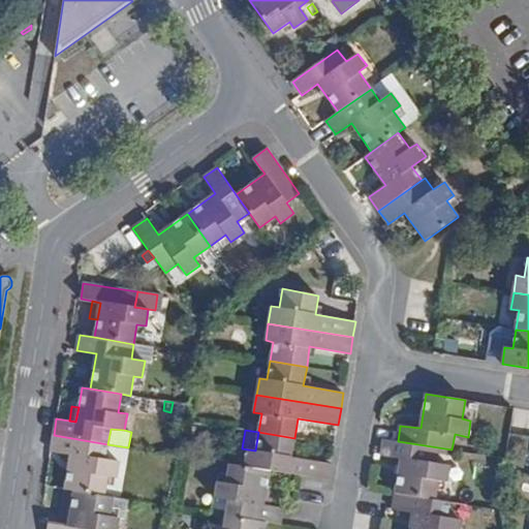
[(248,449),(245,466),(268,470),(329,480),(332,463),(291,457),(294,438),(258,432),(255,450),(248,449)]
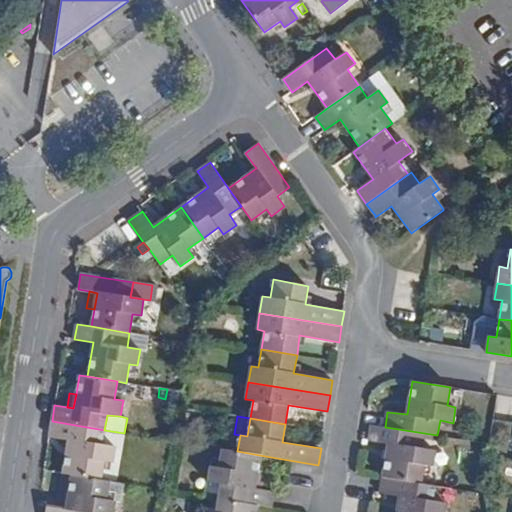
[(68,440),(63,473),(73,475),(101,479),(104,461),(113,463),(115,446),(102,444),(104,430),(52,421),(49,437),(68,440)]
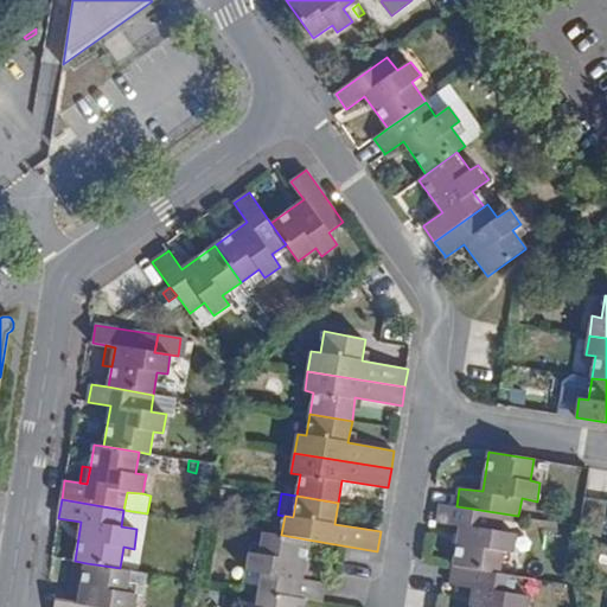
[(453,566),(498,574),(503,551),(512,553),(516,534),(500,531),(503,513),(457,506),(440,504),(438,522),(438,523),(460,526),(453,566)]
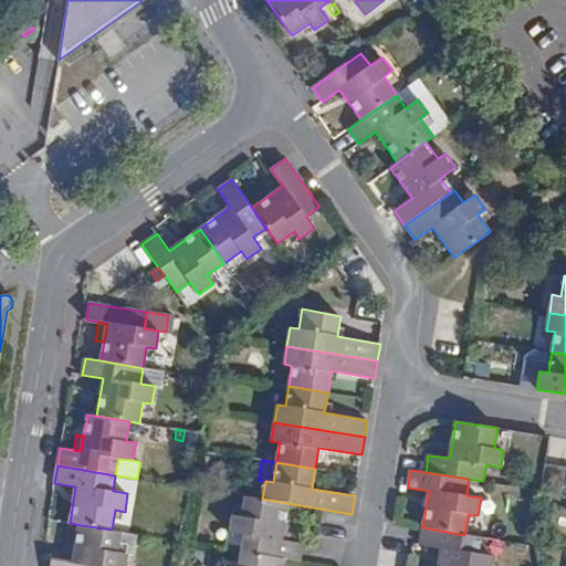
[(262,499),(245,496),(242,516),(232,515),(230,533),(244,535),(242,551),(242,552),(284,558),(299,561),(302,543),(290,541),(281,540),(282,531),(286,503),(262,499)]
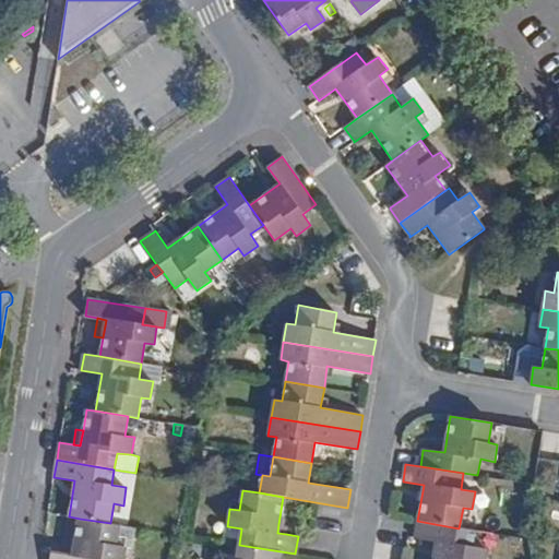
[(52,545),(51,551),(73,555),(80,519),(69,516),(63,547),(52,545)]
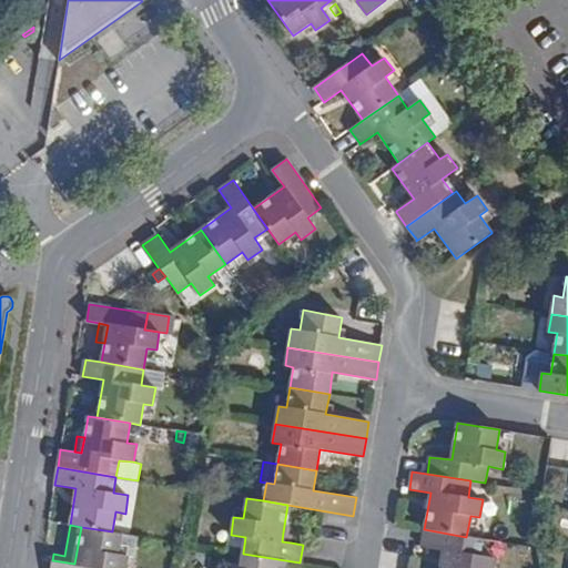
[(52,560),(50,567),(125,567),(128,556),(119,555),(122,534),(112,531),(81,527),(74,564),(52,560)]
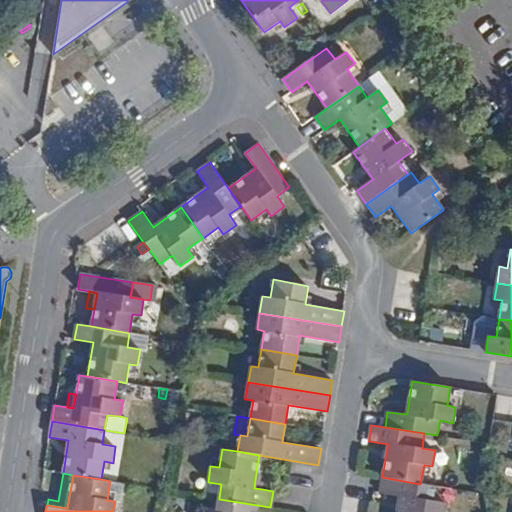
[(396,511),(444,511),(446,503),(433,501),(435,486),(420,484),(382,477),(380,492),(380,493),(399,497),(396,511)]
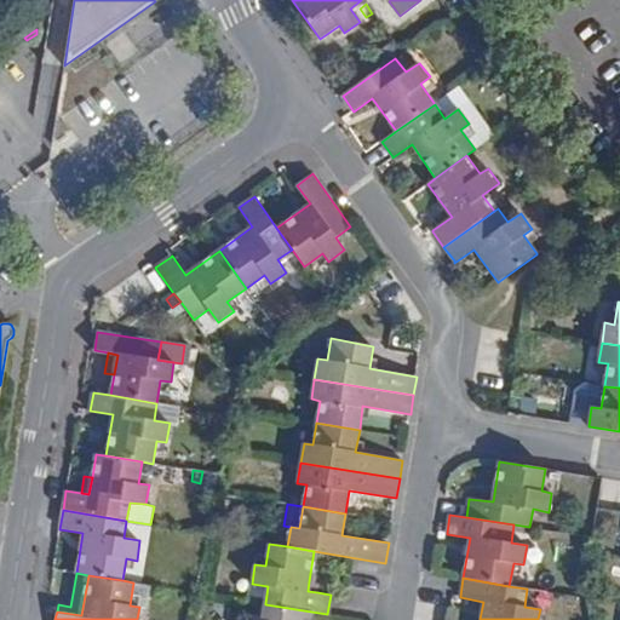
[(319,583),(309,581),(308,591),(317,592),(319,583)]
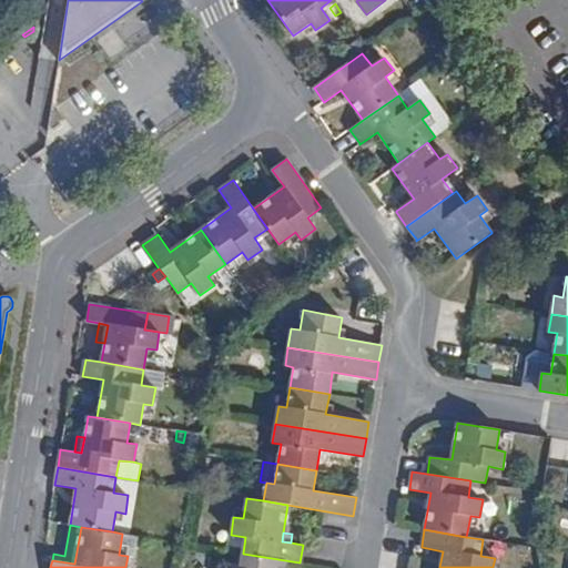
[(119,555),(128,556),(133,557),(138,536),(122,534),(119,555)]
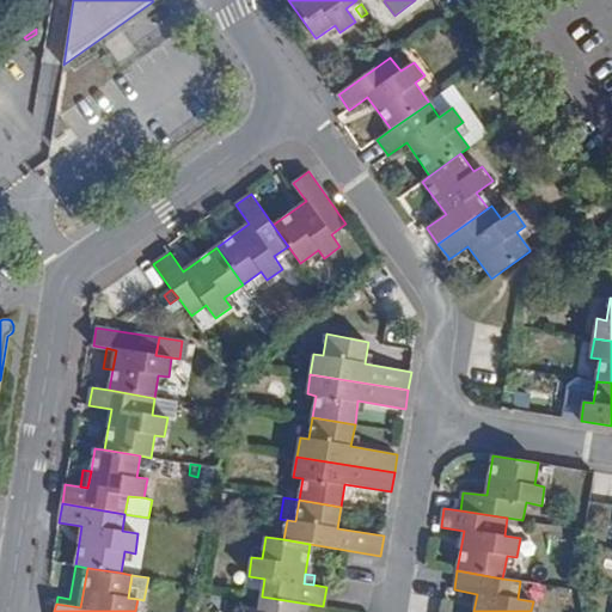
[(305,611),(307,604),(262,597),(258,611),(305,611)]
